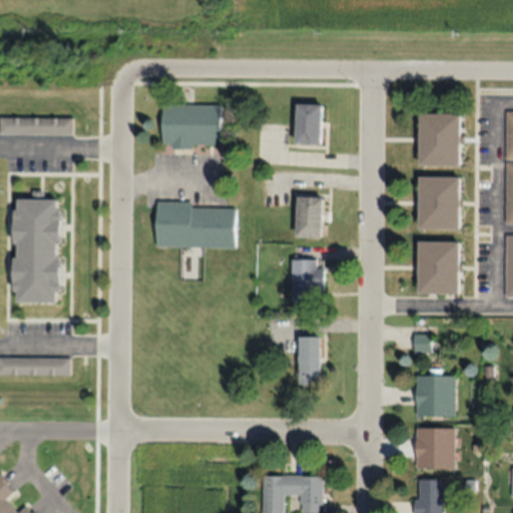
[(160,144),(219,145),(220,103),(160,103),(160,144)]
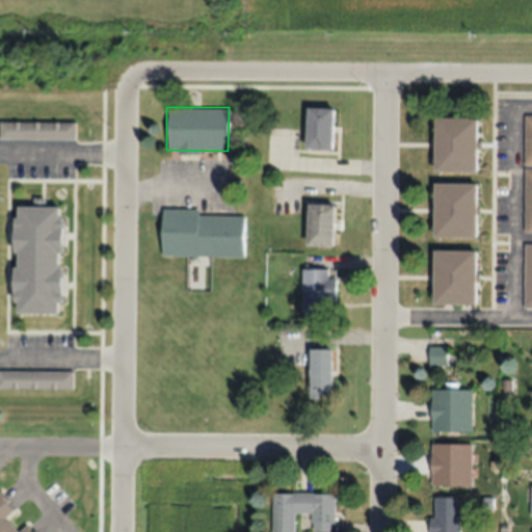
[(333,107),(304,107),(304,147),(333,147),(333,107)]
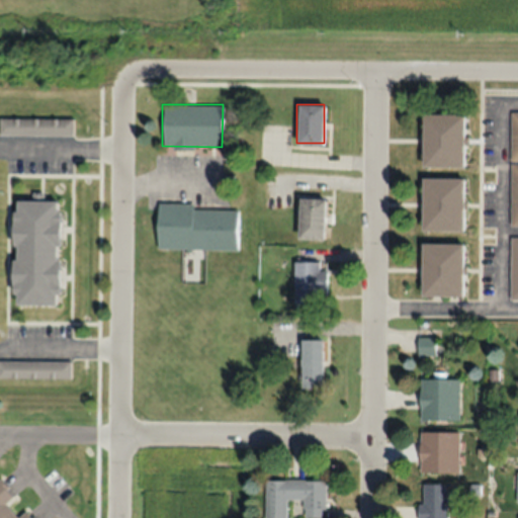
[(421,166),(462,166),(462,113),(421,113),(421,166)]
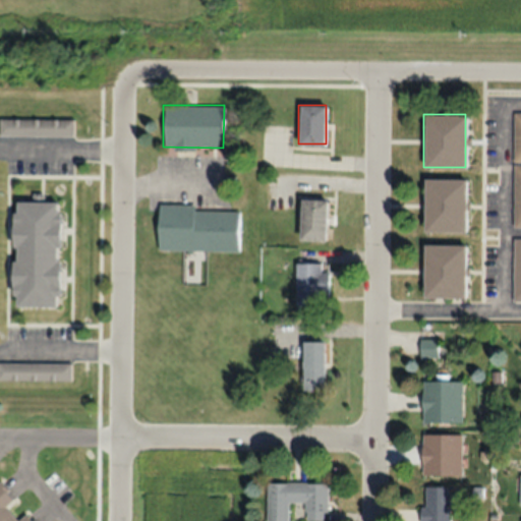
[(72,118),(0,118),(0,134),(72,135),(72,118)]
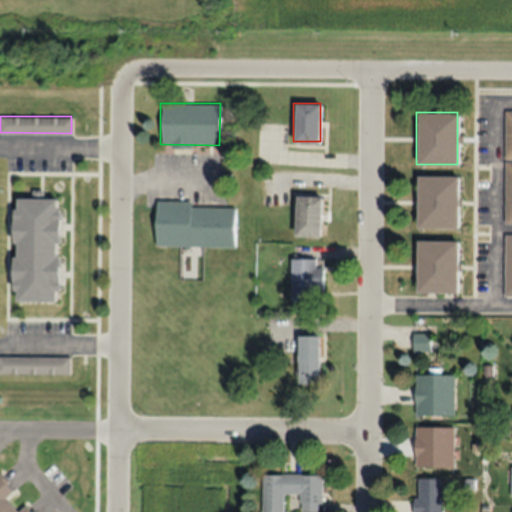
[(416,175),(416,227),(457,227),(457,175),(416,175)]
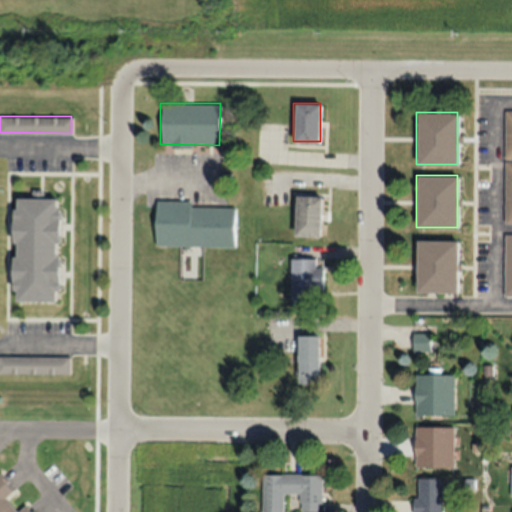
[(320,236),(320,195),(294,195),(294,236),(320,236)]
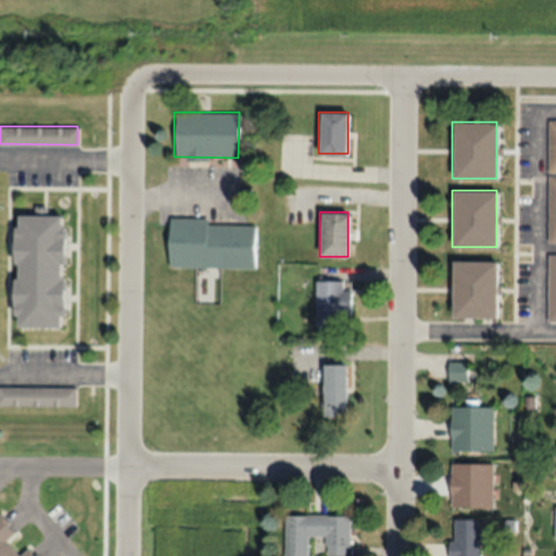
[(12,325),(61,326),(62,214),(13,214),(12,325)]
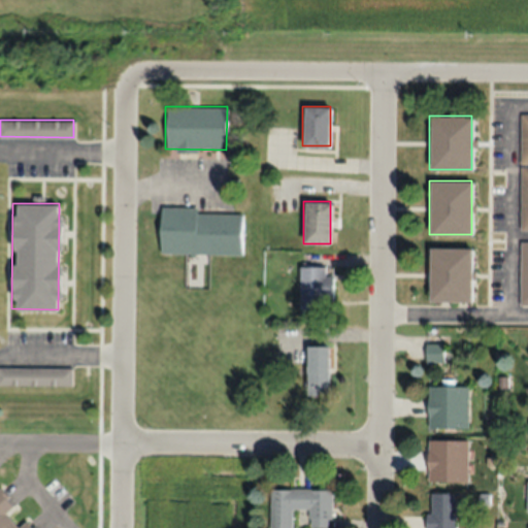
[(241,254),(242,210),(159,208),(158,253),(241,254)]
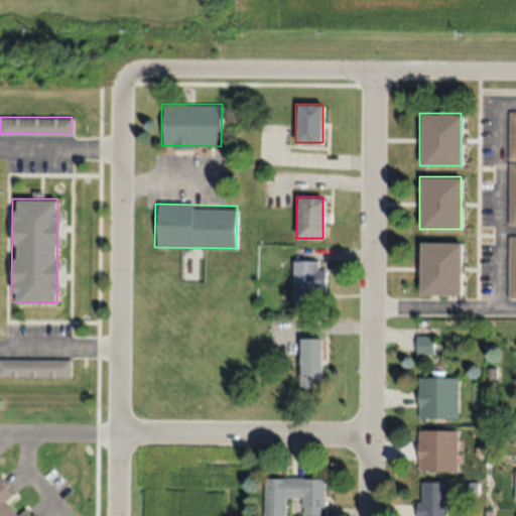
[(507,298),(515,298),(515,235),(507,235),(507,298)]
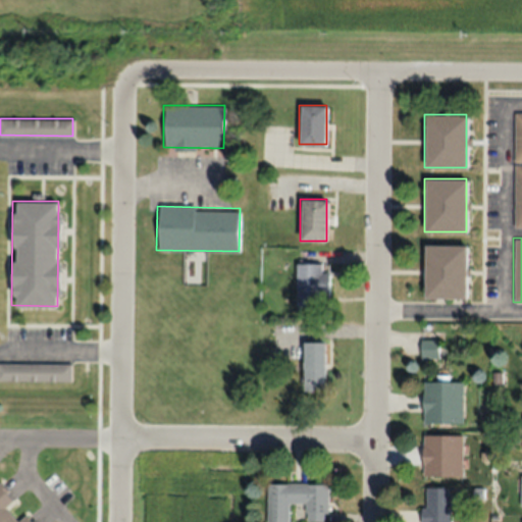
[(423,244),(423,297),(465,297),(465,244),(423,244)]
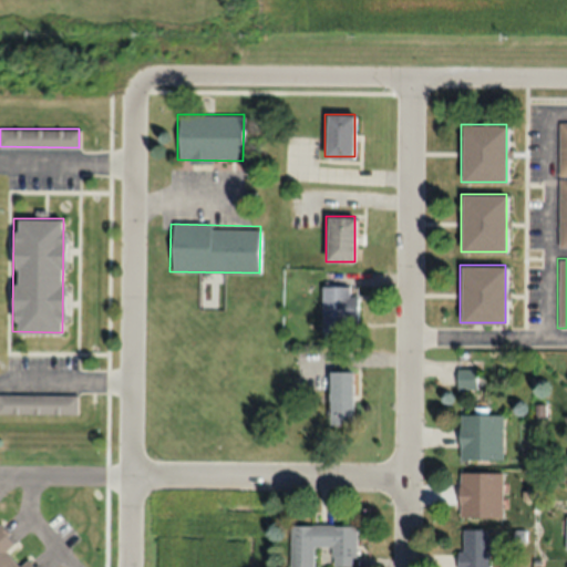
[(321,331),(358,331),(358,294),(349,294),(349,285),(321,285),(321,331)]
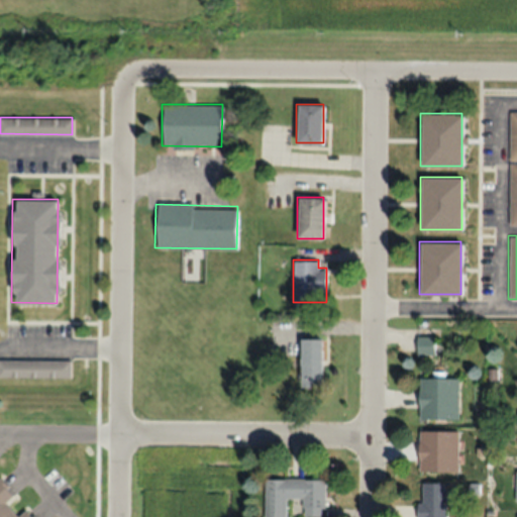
[(416,353),(433,353),(433,335),(416,335),(416,353)]
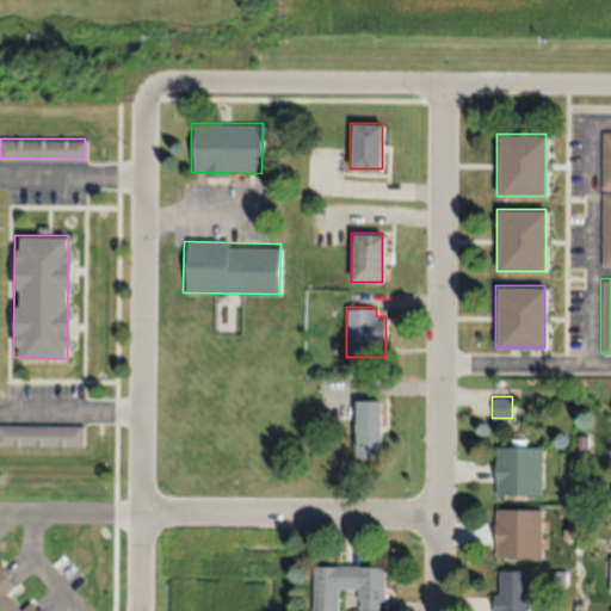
[(353,457),(380,457),(380,400),(353,400),(353,457)]
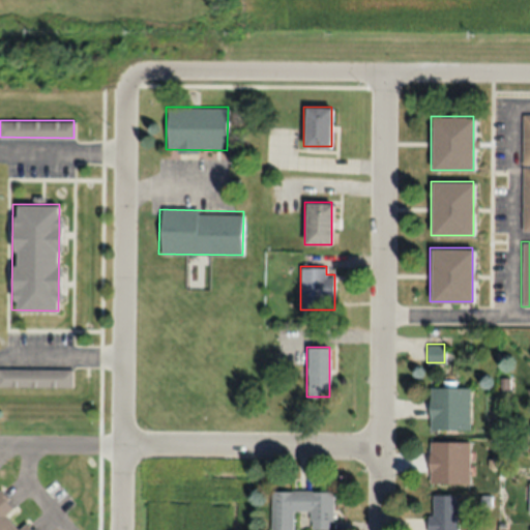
[(0,386),(71,387),(71,369),(0,369),(0,386)]
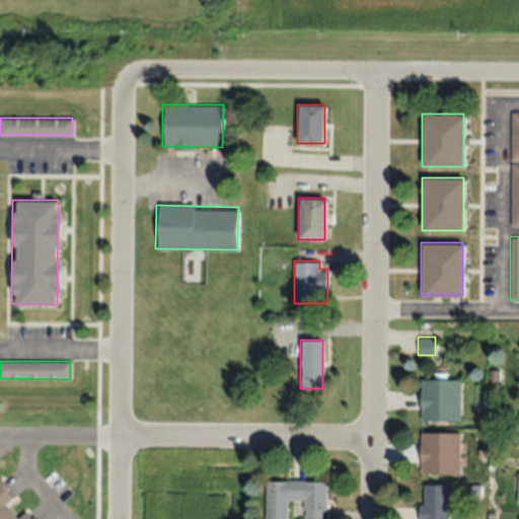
[(460,379),(420,379),(420,420),(460,420),(460,379)]
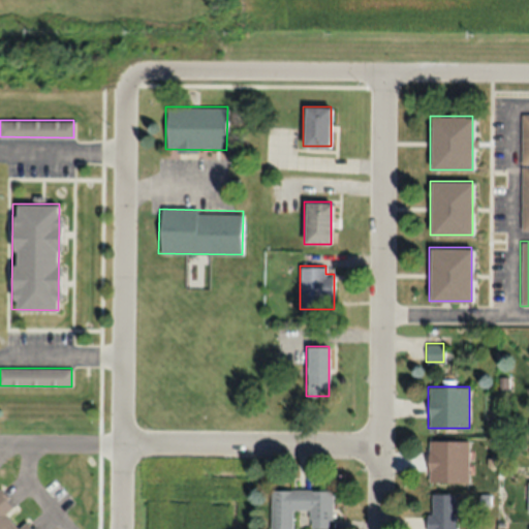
[(468,483),(468,440),(428,440),(428,483),(468,483)]
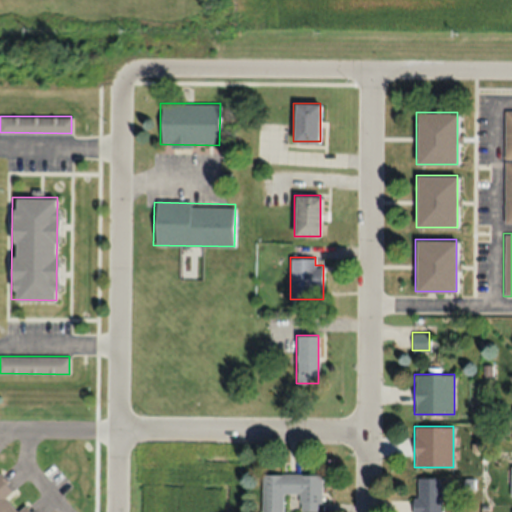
[(0,511),(33,511),(25,503),(18,510),(5,498),(15,487),(0,472),(0,511)]
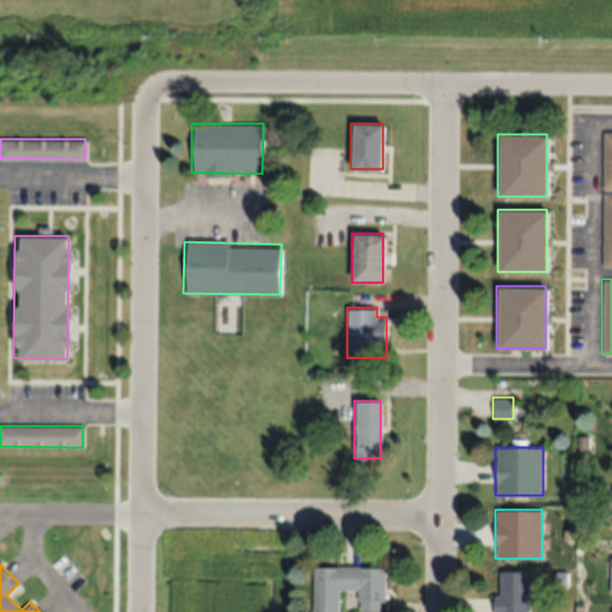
[(312,611),(338,611),(338,588),(357,588),(357,610),(383,610),(384,567),(312,567),(312,611)]
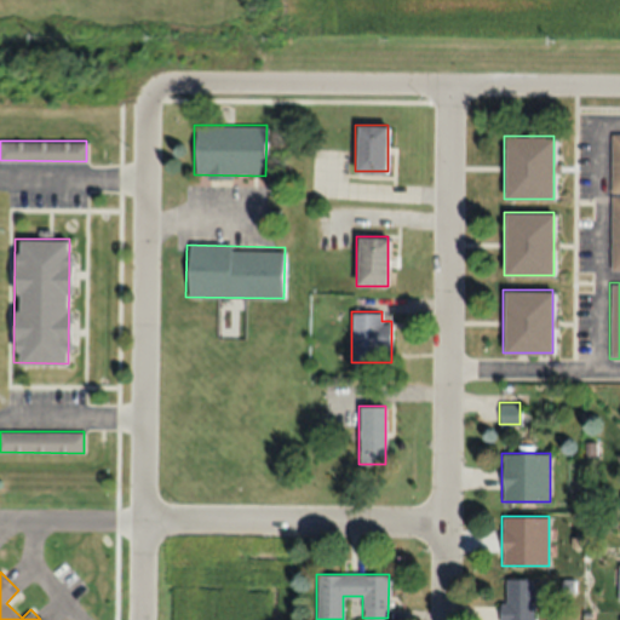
[(534,619),(534,579),(501,579),(501,619),(534,619)]
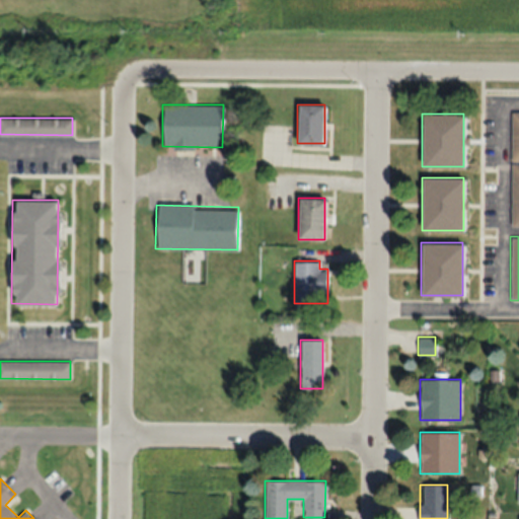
All buildings are outlined.
